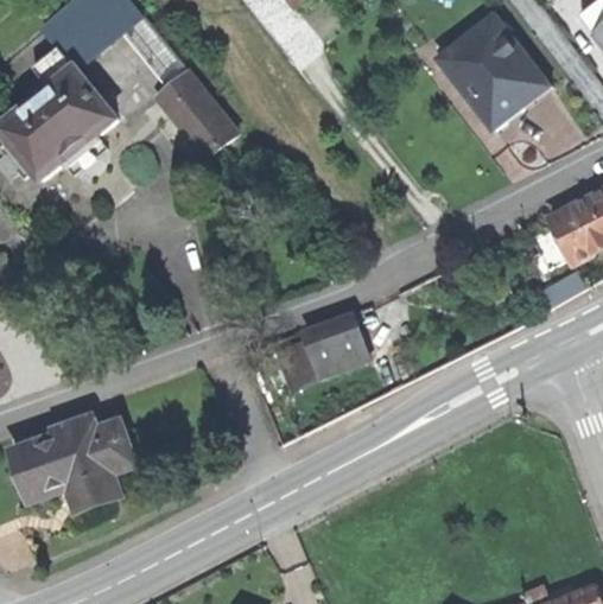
[(78,0),(63,13),(96,55),(125,32),(143,18),(128,0),(78,0)]
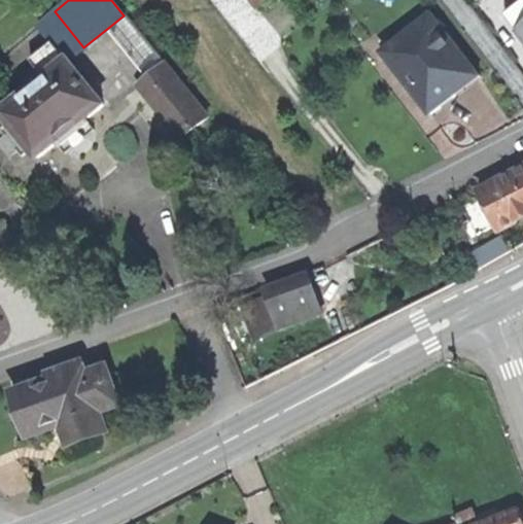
[(518,0),(503,12),(516,28),(522,22),(522,0),(518,0)]
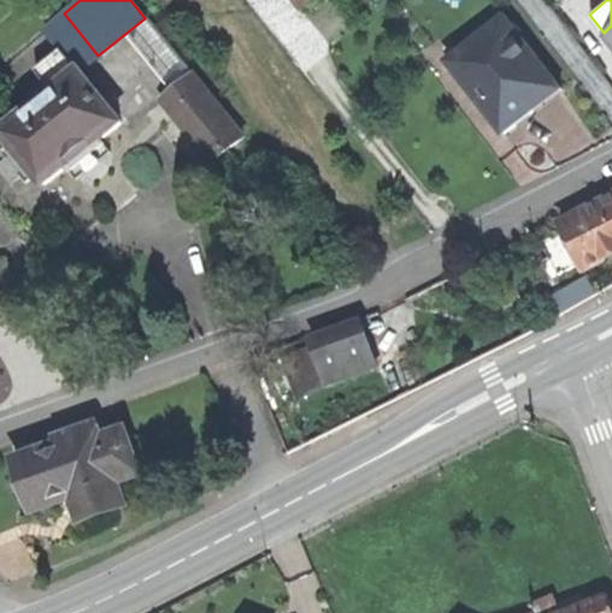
[(43,29),(59,49),(76,70),(77,72),(98,56),(64,13),(43,29)]
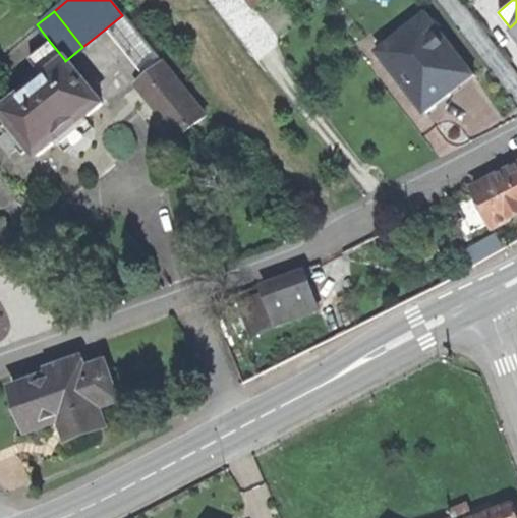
[(425,11),(404,27),(414,42),(445,83),(467,66),(425,11)]
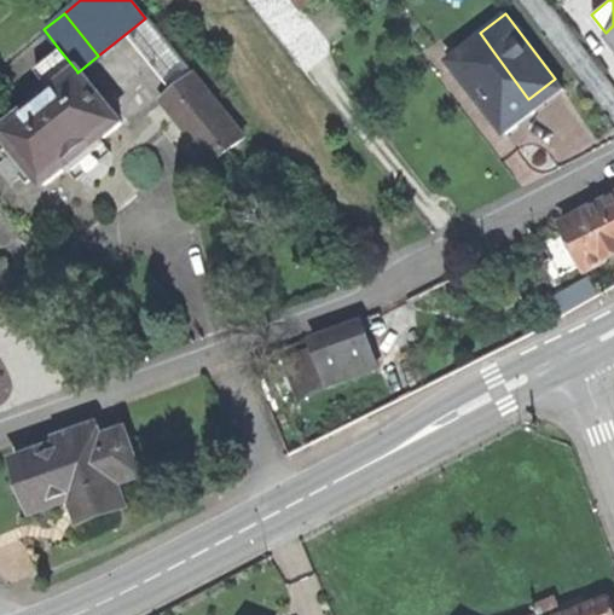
[(127,33),(173,90),(191,75),(145,18),(127,33)]
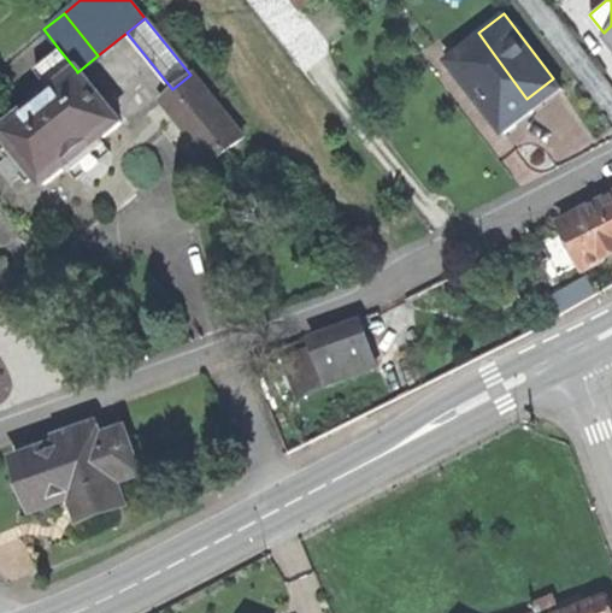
[(478,33),(445,58),(483,110),(507,93),(481,58),(490,49),(478,33)]
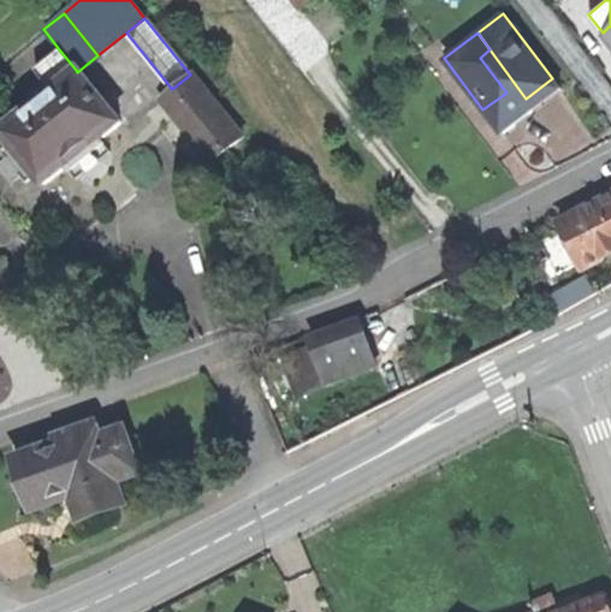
[(34,70),(49,90),(76,70),(59,49),(34,70)]
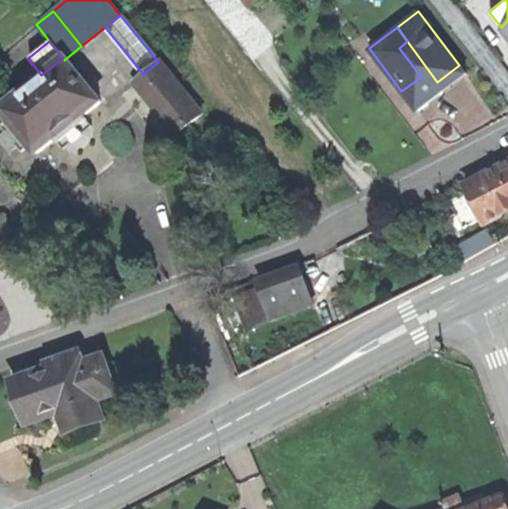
[(431,97),(443,88),(437,82),(407,41),(399,48),(421,77),(401,91),(415,109),(431,97)]
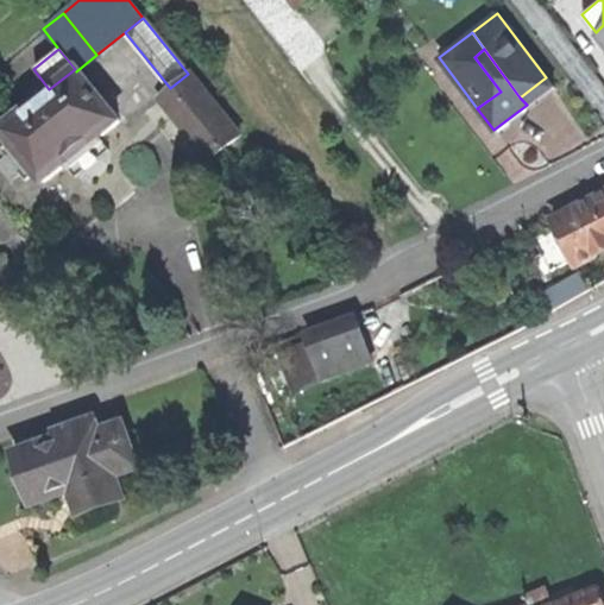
[(49,89),(0,128),(0,131),(6,139),(0,144),(0,153),(20,178),(30,170),(39,182),(61,164),(71,176),(88,163),(106,149),(95,136),(115,120),(76,71),(75,69),(49,89)]
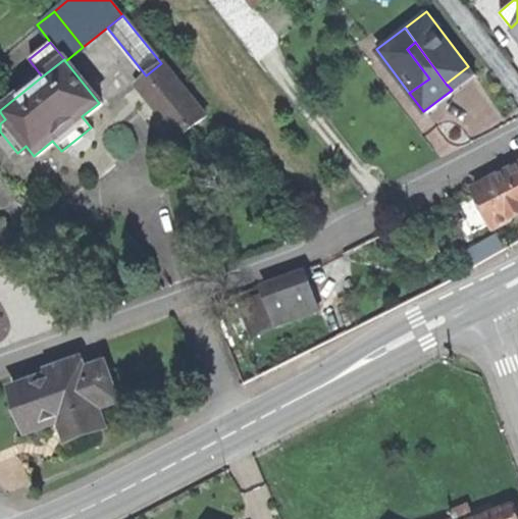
[(138,83),(178,134),(203,115),(161,63),(146,75),(138,83)]
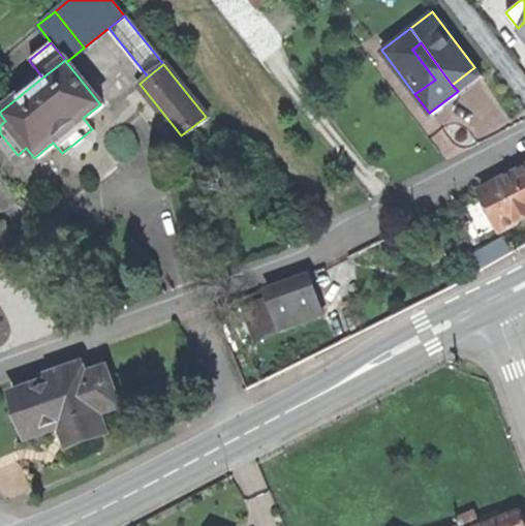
[(480,74),(474,67),(452,85),(458,91),(480,74)]
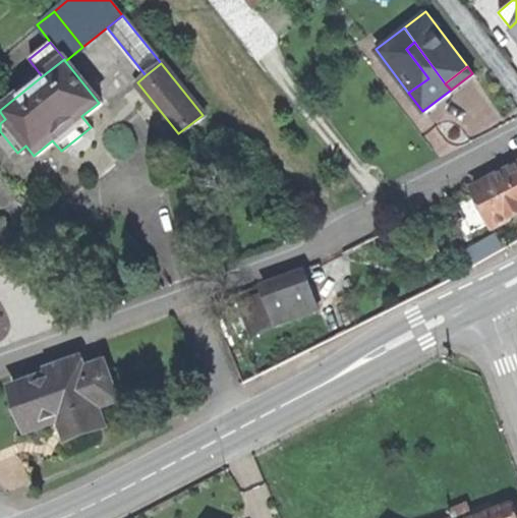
[(174,137),(178,133),(137,82),(133,85),(174,137)]
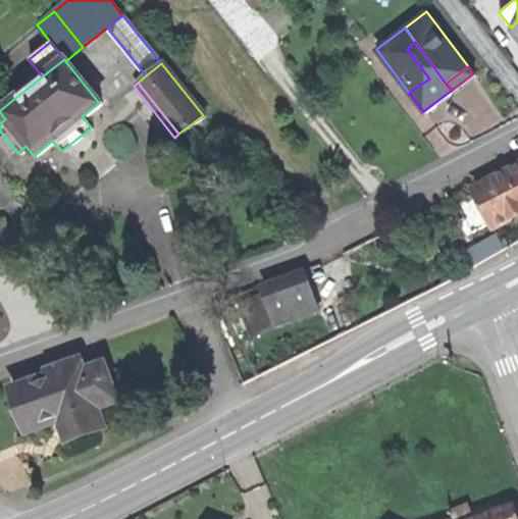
[(473,189),(493,226),(517,212),(517,164),(493,178),(473,189)]
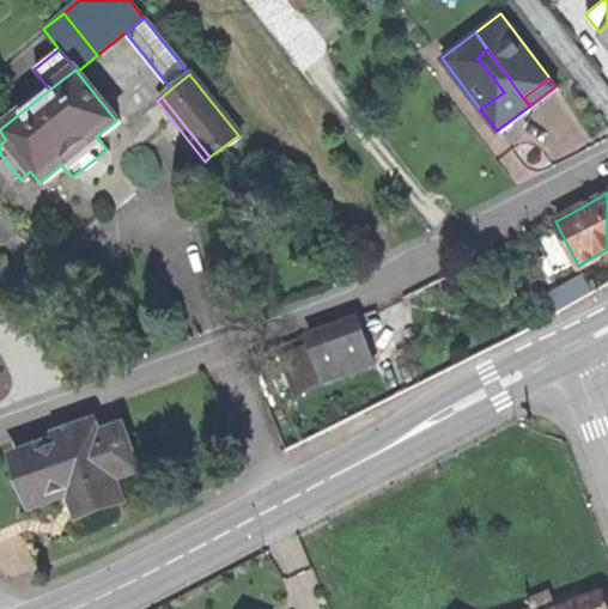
[(308,343),(315,365),(363,348),(351,315),(304,333),(308,343)]
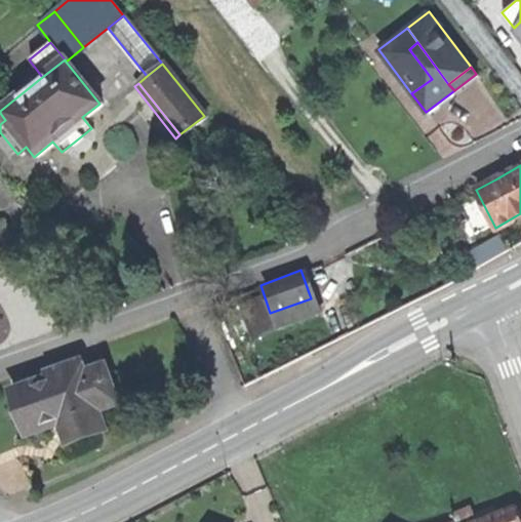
[(270,313),(264,294),(239,303),(251,335),(275,327),(270,313)]
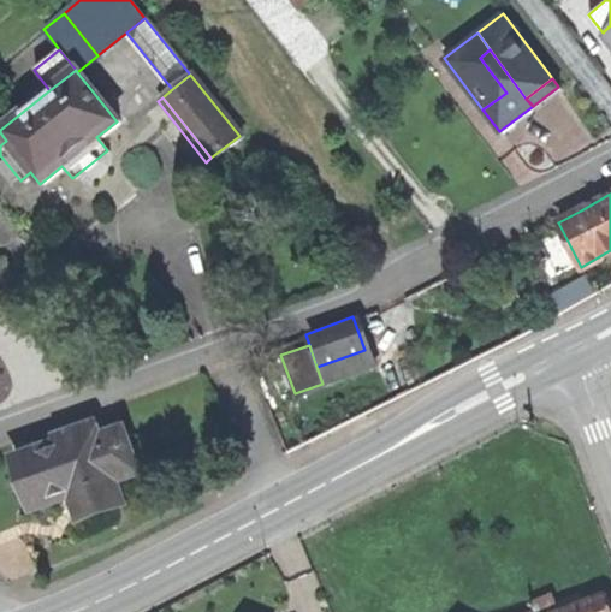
[(371,366),(365,350),(316,367),(322,384),(371,366)]
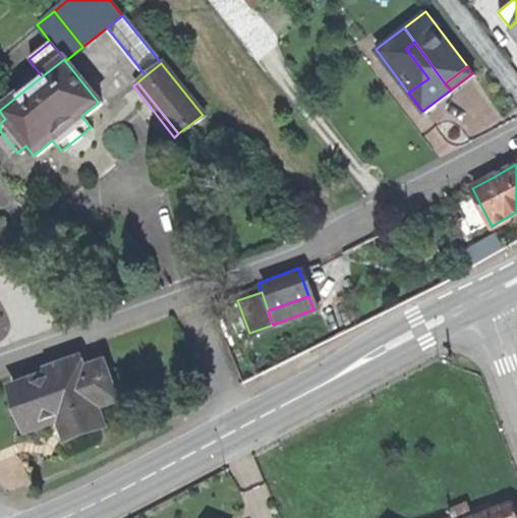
[(39,379),(11,388),(26,430),(61,417),(68,437),(105,423),(98,402),(114,396),(101,360),(80,368),(76,358),(59,364),(61,370),(39,379)]
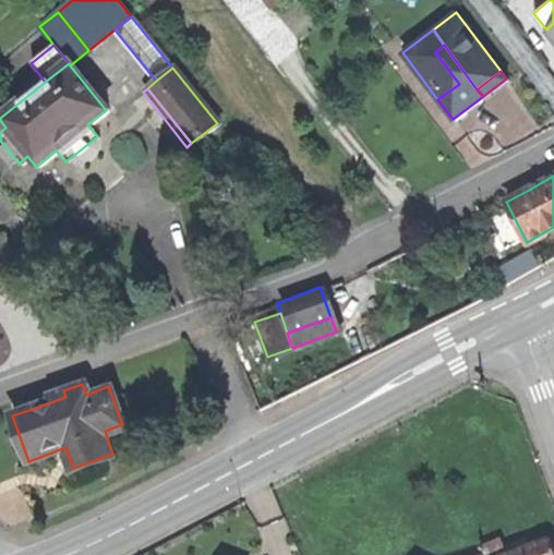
[(480,545),(483,552),(484,554),(496,554),(525,544),(521,535),(501,543),(497,535),(476,544),(477,546),(480,545)]
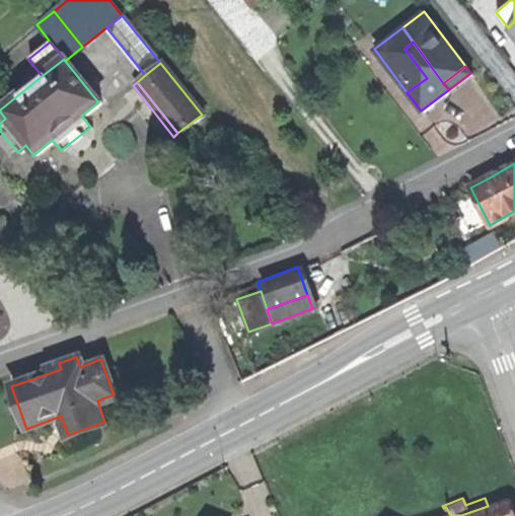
[(488,506),(461,515),(514,515),(513,513),(508,498),(488,506)]
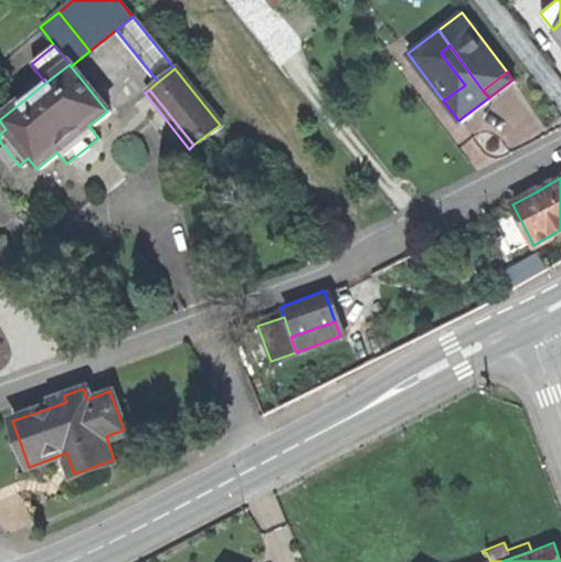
All buildings are outlined.
